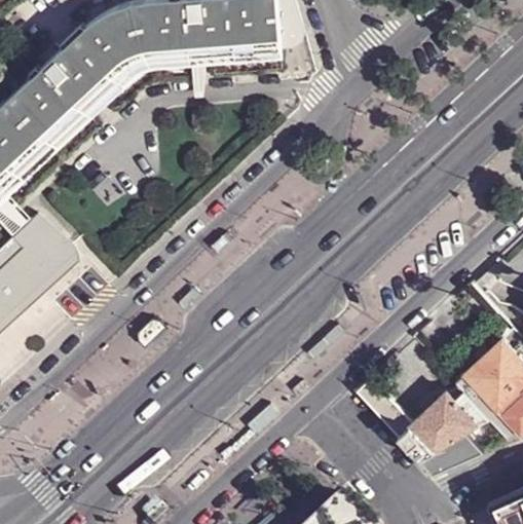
[(0,188),(5,184),(80,114),(136,63),(144,61),(189,55),(207,54),(215,53),(279,48),(279,49),(282,49),(281,41),(276,0),(152,0),(138,3),(115,10),(96,22),(80,35),(64,50),(57,42),(52,45),(59,54),(49,63),(42,55),(38,59),(45,67),(0,107),(0,188)]
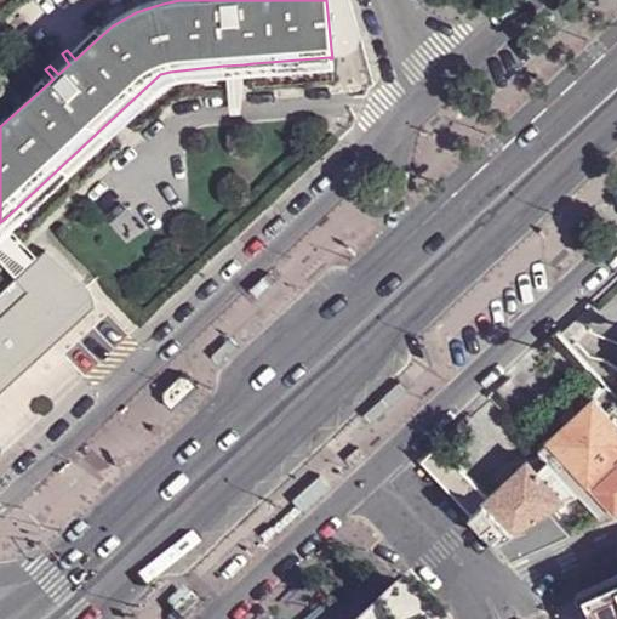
[(348,0),(326,0),(331,49),(348,46),(348,44),(353,43),(356,37),(356,29),(358,29),(348,0)]
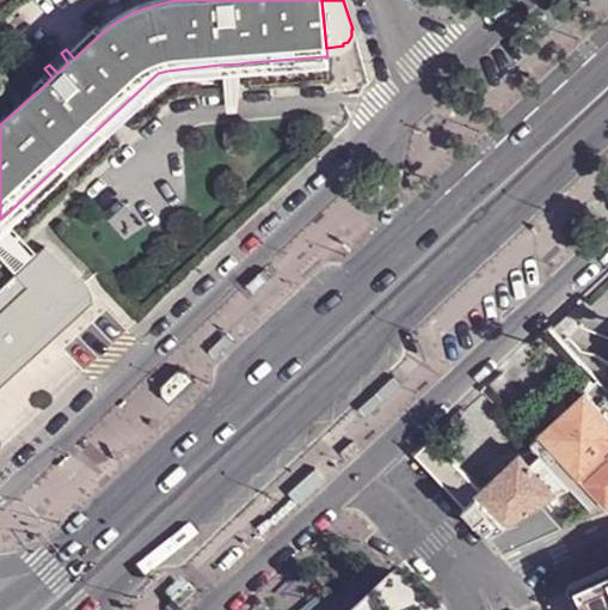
[(220,65),(225,114),(235,114),(240,63),(220,65)]
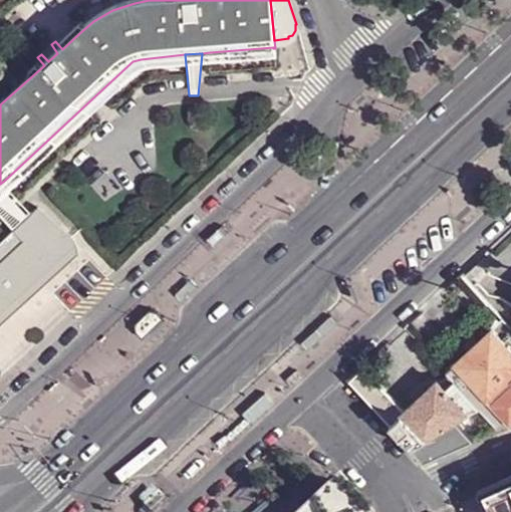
[(24,243),(43,264),(66,243),(35,208),(12,230),(24,243)]
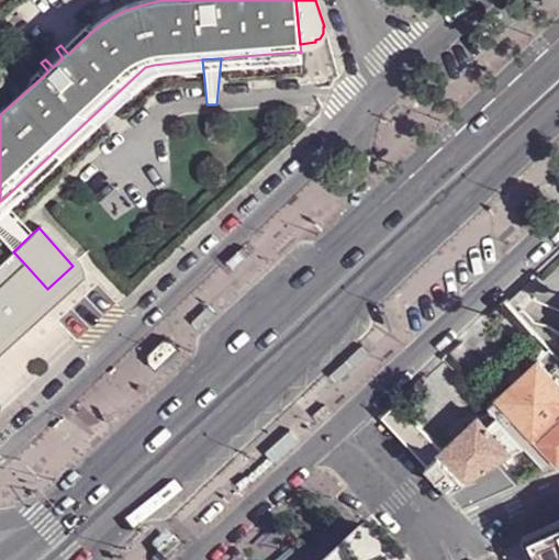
[(0,306),(13,322),(47,289),(26,266),(0,289),(0,306)]
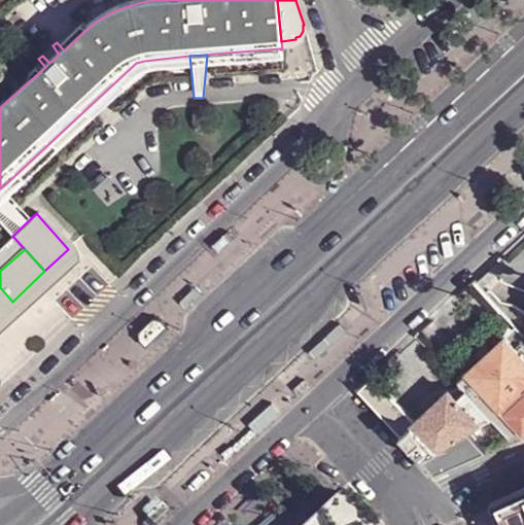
[(0,312),(12,302),(0,287),(0,312)]
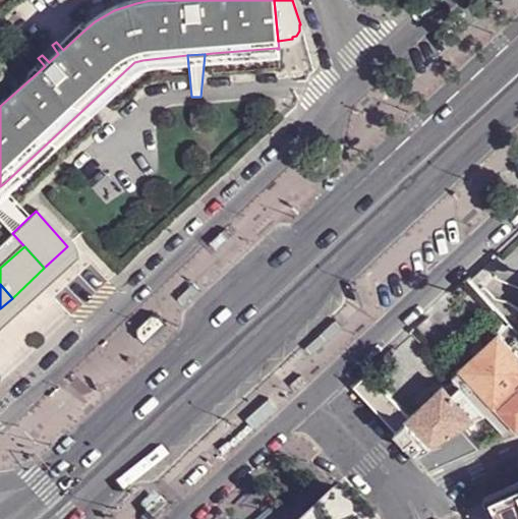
[(134,330),(146,343),(163,326),(151,313),(134,330)]
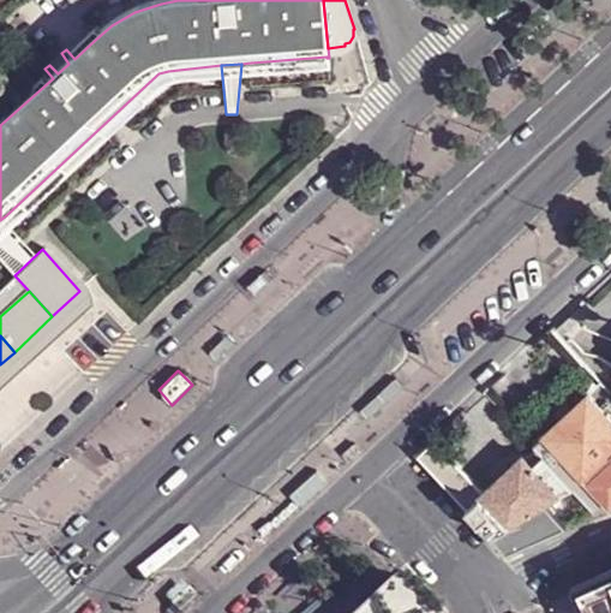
[(610,396),(599,384),(586,394),(610,421),(610,396)]
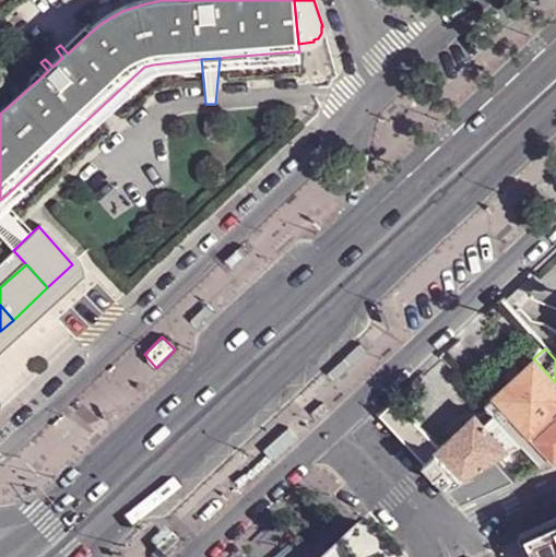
[(485,409),(518,445),(555,409),(555,382),(533,358),(483,405),(485,409)]
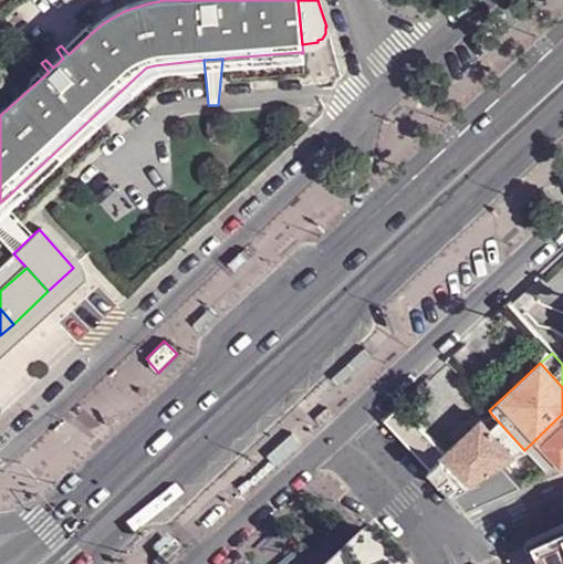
[(409,445),(452,493),(512,456),(524,451),(524,450),(491,414),(482,423),(480,420),(442,456),(397,406),(385,417),(409,445)]
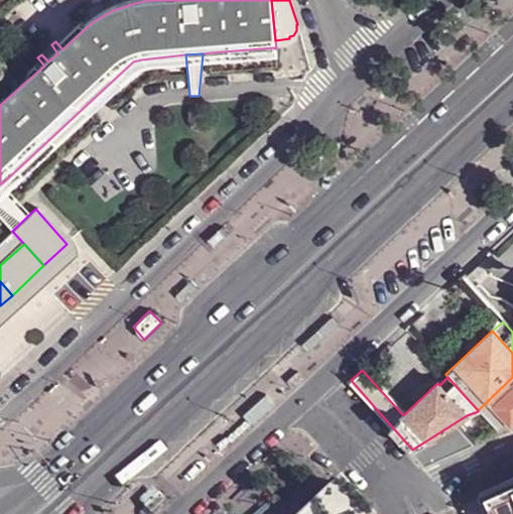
[(512,513),(512,479),(479,495),(487,513),(512,513)]
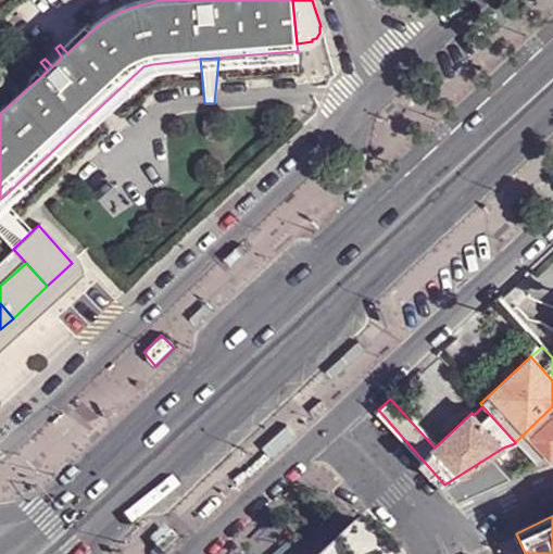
[(369,553),(384,542),(364,523),(329,553),(369,553)]
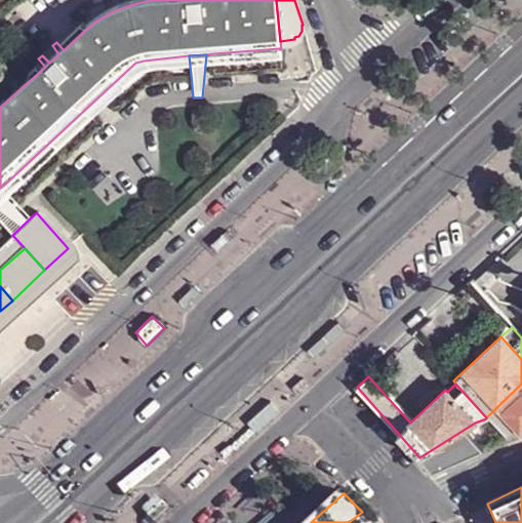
[(370,522),(362,512),(349,522),(370,522)]
